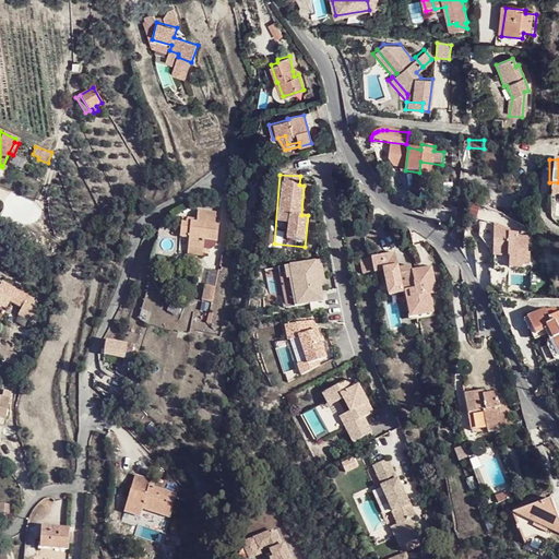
[(558,182),(549,182),(548,191),(558,191),(558,182)]
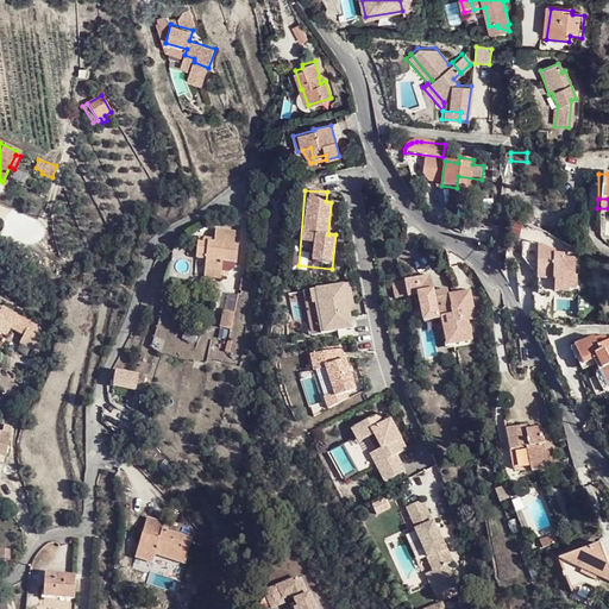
[(203,262),(203,271),(221,272),(223,263),(236,264),(238,243),(233,243),(233,233),(214,231),(214,240),(202,239),(202,245),(195,244),(194,261),(203,262)]
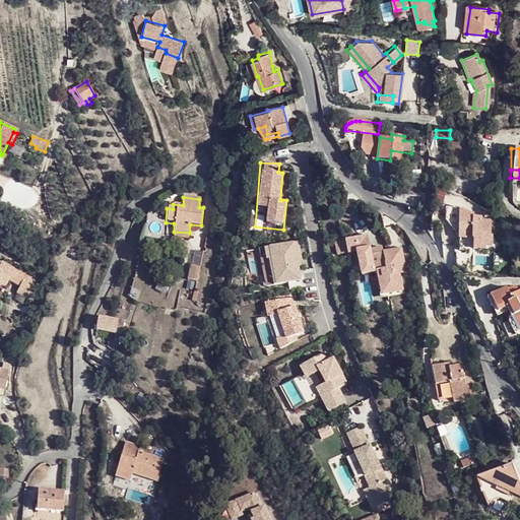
[(472,239),(472,241),(472,250),(485,250),(485,248),(494,248),(494,237),(491,237),(492,222),(482,221),(482,218),(473,218),(474,216),(458,209),(457,234),(476,235),(475,239),(472,239)]
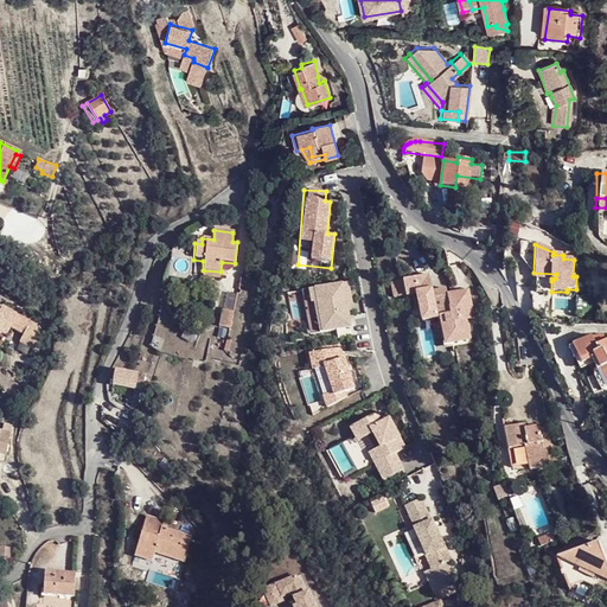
[(426,275),(389,283),(393,299),(414,293),(421,320),(436,317),(430,295),(426,275)]
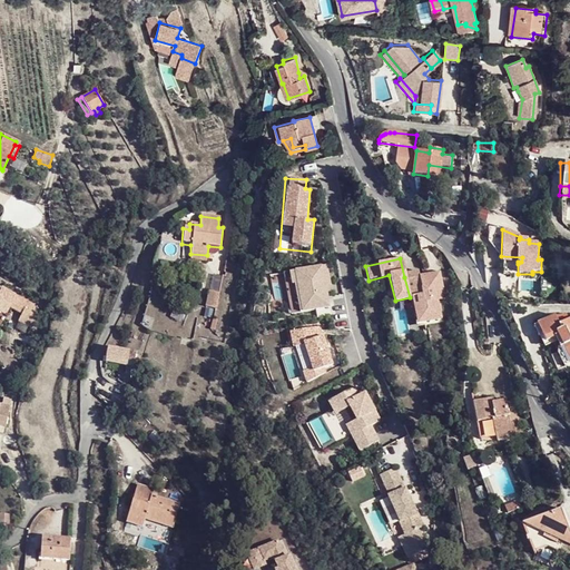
[(322,262),(279,269),(283,287),(287,310),(311,305),(313,314),(326,312),(323,288),(327,287),(322,262)]
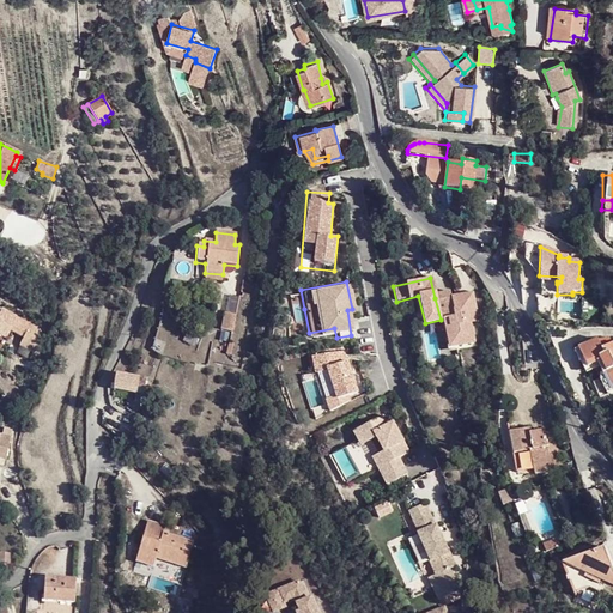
[(301,290),(290,291),(293,310),(304,309),(301,290)]
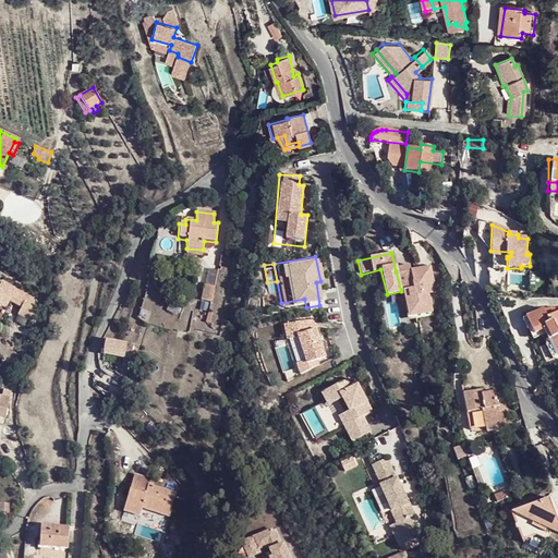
[(396,271),(401,291),(402,291),(414,288),(410,270),(409,266),(400,267),(401,270),(396,271)]
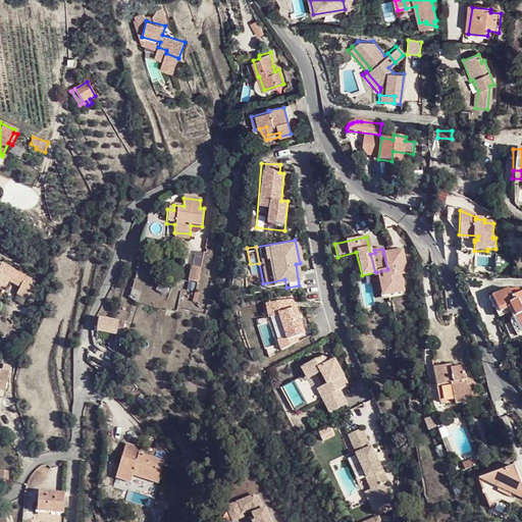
[(402,249),(383,253),(387,269),(376,272),(382,297),(404,292),(400,274),(408,272),(402,249)]
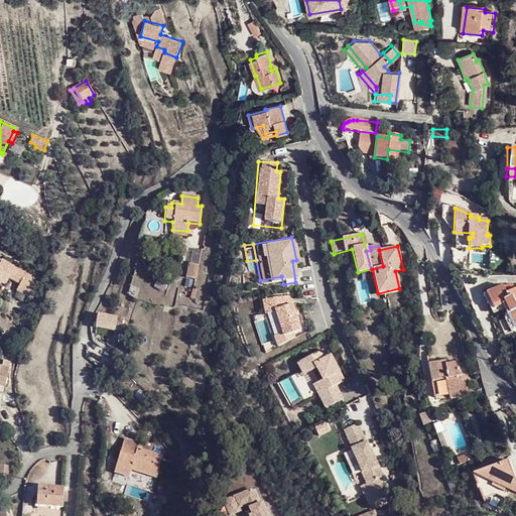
[(0,282),(4,285),(8,277),(19,283),(16,289),(27,296),(33,286),(28,283),(31,277),(1,260),(0,262),(0,282)]
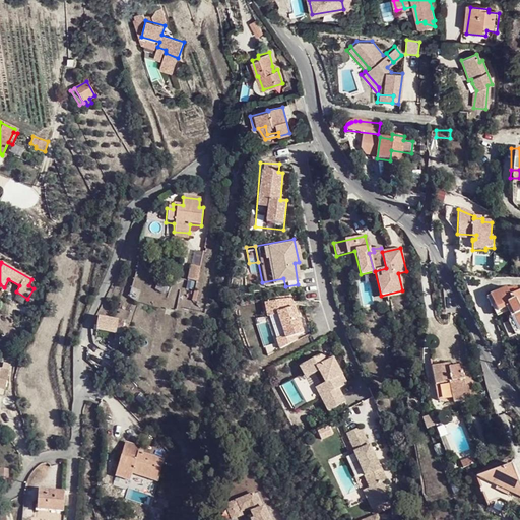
[(199,268),(191,268),(189,282),(198,283),(199,268)]
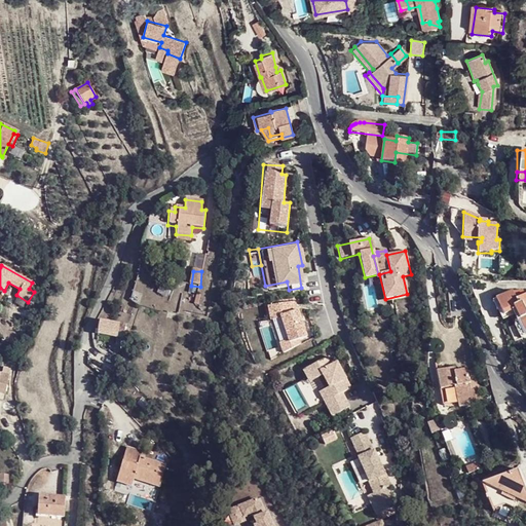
[(525,295),(517,300),(514,292),(492,302),(497,311),(500,309),(503,316),(516,311),(525,333),(525,295)]
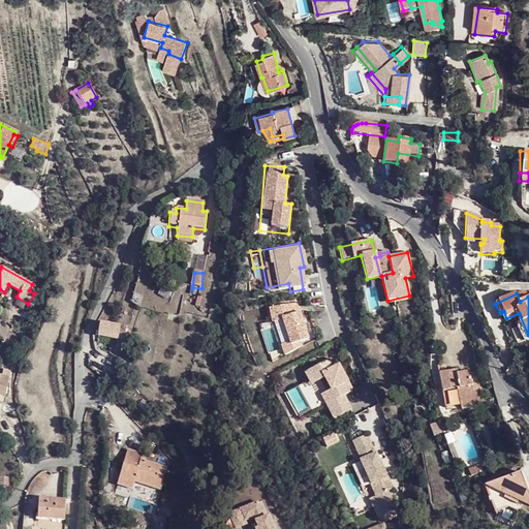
[(290,299),(265,306),(269,319),(278,317),(285,343),(303,338),(294,308),(293,309),(290,299)]
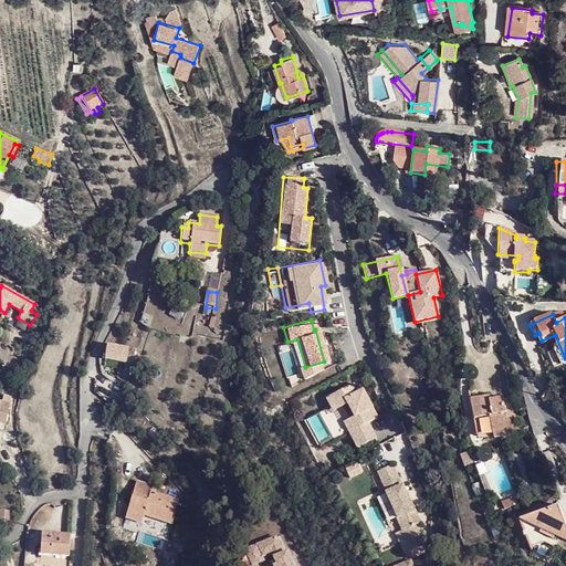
[(297,339),(287,342),(295,370),(305,367),(297,339)]
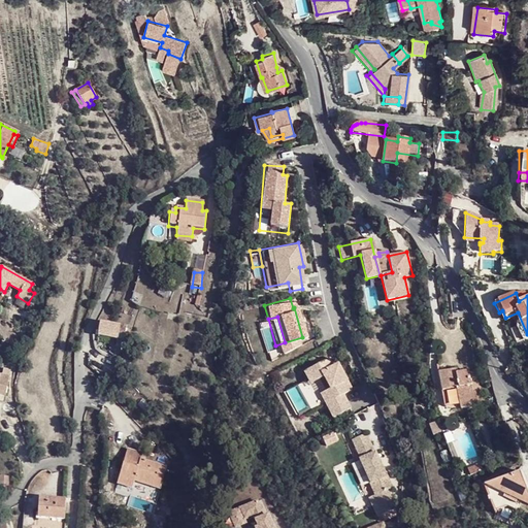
[(119,324),(99,322),(97,335),(118,337),(118,333),(119,324)]
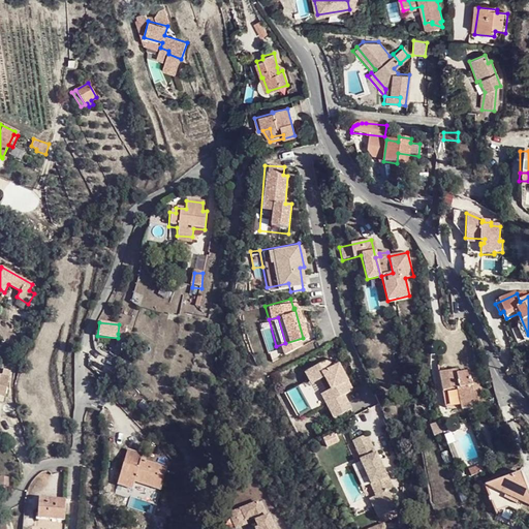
[(332,354),(310,367),(316,378),(327,373),(333,385),(329,387),(334,398),(346,392),(355,386),(341,361),(336,363),(332,354)]
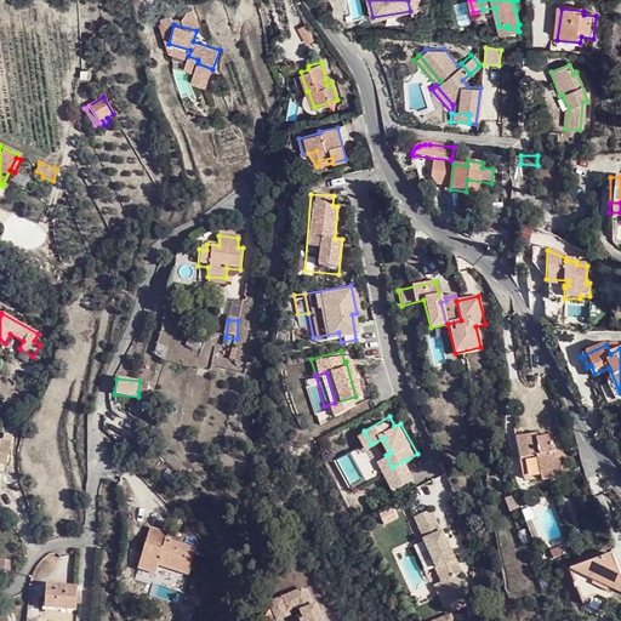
[(535,433),(513,437),(523,483),(523,484),(524,484),(524,485),(525,485),(525,486),(527,486),(528,486),(529,486),(530,486),(531,486),(531,485),(533,485),(534,484),(535,484),(535,483),(535,482),(535,480),(535,479),(533,457),(536,456),(542,486),(568,480),(559,436),(551,438),(550,436),(536,437),(535,433)]
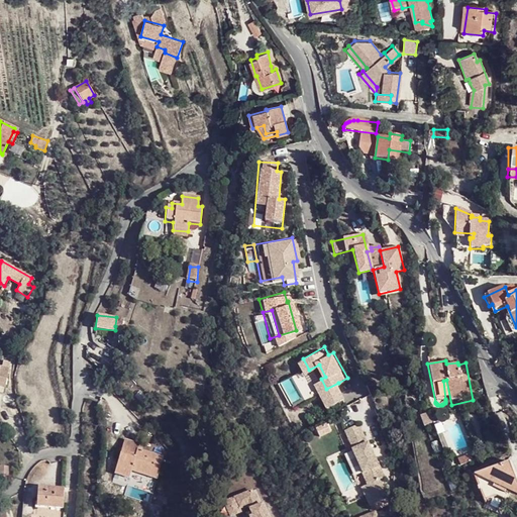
[(326,389),(321,379),(316,382),(324,397),(340,388),(338,383),(326,389)]
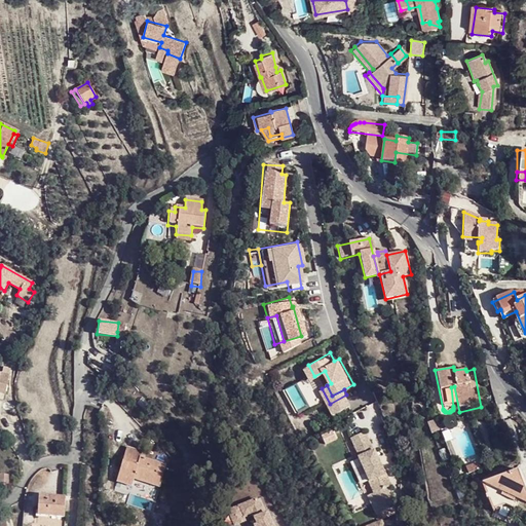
[(346,395),(330,404),(335,412),(351,403),(346,395)]
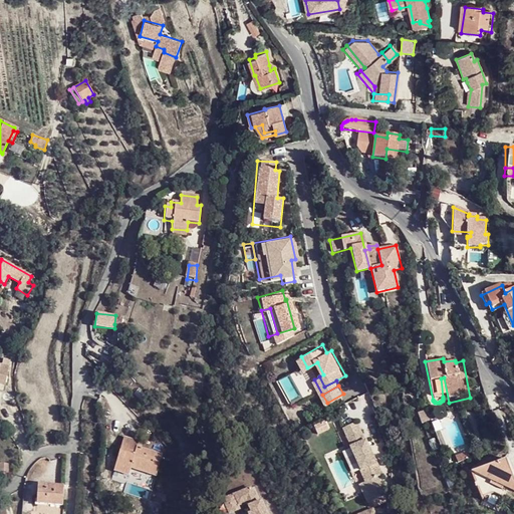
[(368,436),(359,418),(346,425),(355,443),(354,443),(365,466),(364,466),(370,477),(387,469),(381,458),(380,459),(369,436),(368,436)]
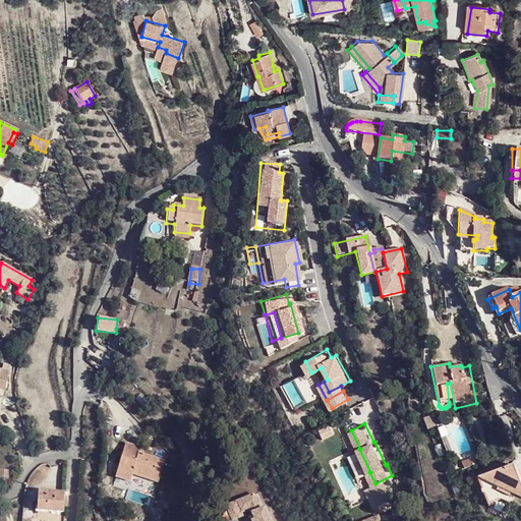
[(140,447),(125,443),(116,476),(130,480),(132,474),(157,481),(163,459),(138,452),(140,447)]
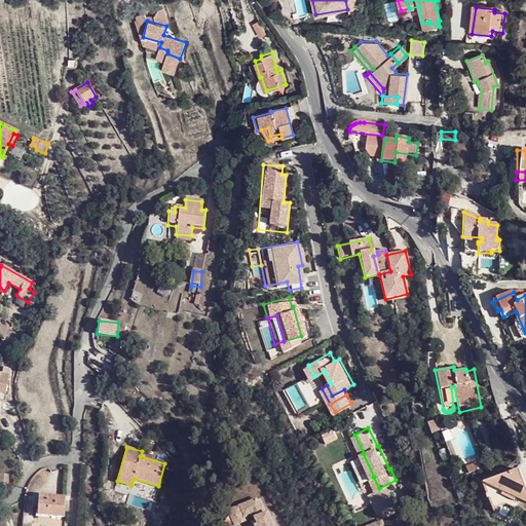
[(479,464),(462,471),(464,478),(482,473),(479,464)]
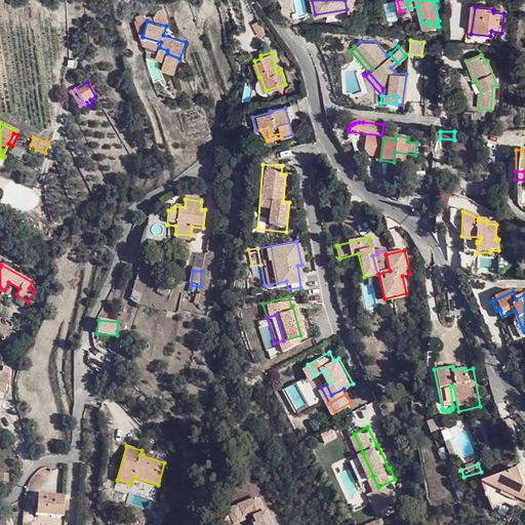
[(524,503),(512,470),(475,485),(487,516),(496,494),(524,505),(524,503)]
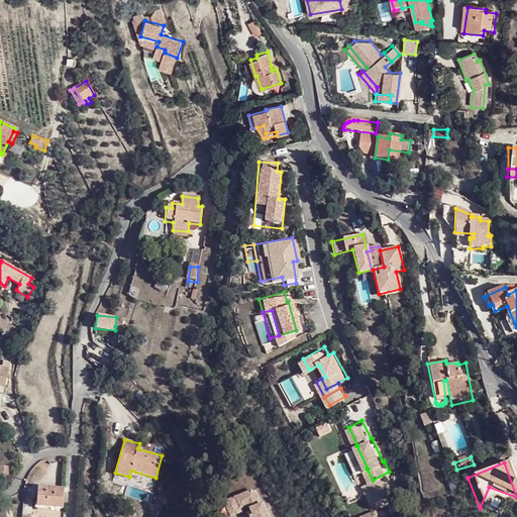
[(63,508),(64,489),(37,487),(36,503),(44,504),(44,507),(63,508)]
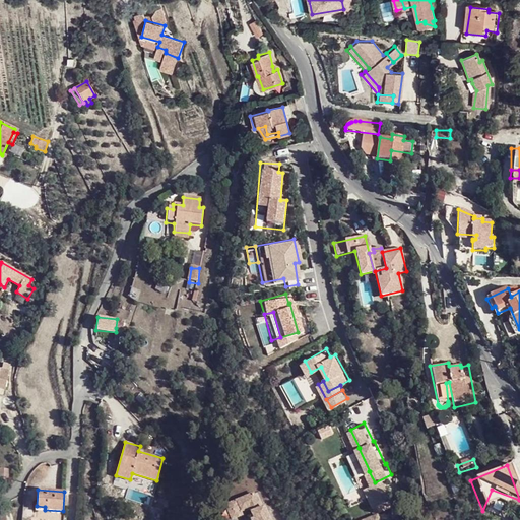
[(248,493),(214,510),(219,519),(226,519),(231,519),(226,511),(239,506),(243,508),(249,519),(248,519),(264,519),(261,514),(259,515),(255,508),(248,493)]
